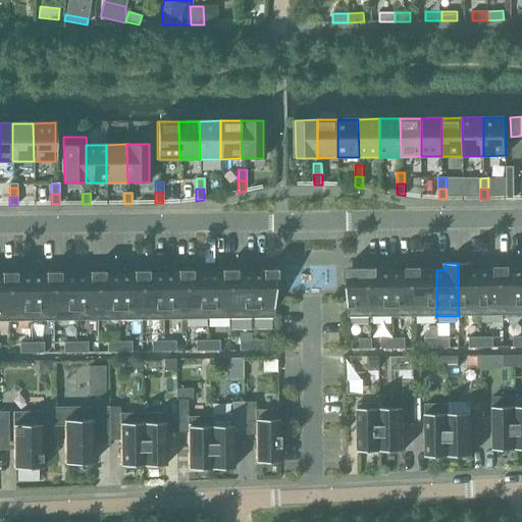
[(481,316),(480,269),(472,269),(472,264),(472,263),(458,263),(458,264),(459,316),(481,316)]
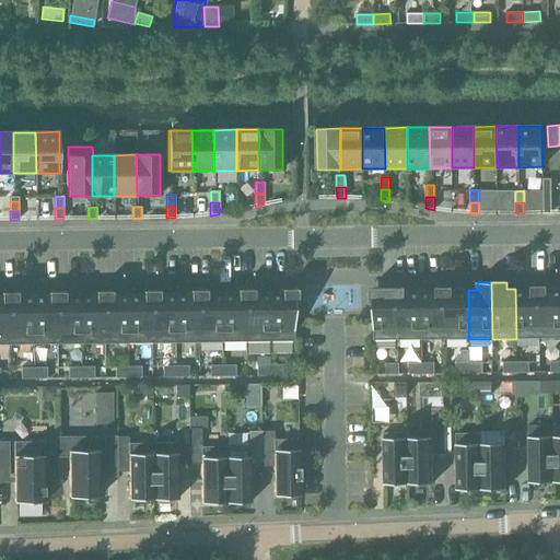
[(539,286),(531,286),(531,289),(515,289),(516,339),(539,338),(539,289),(539,286)]
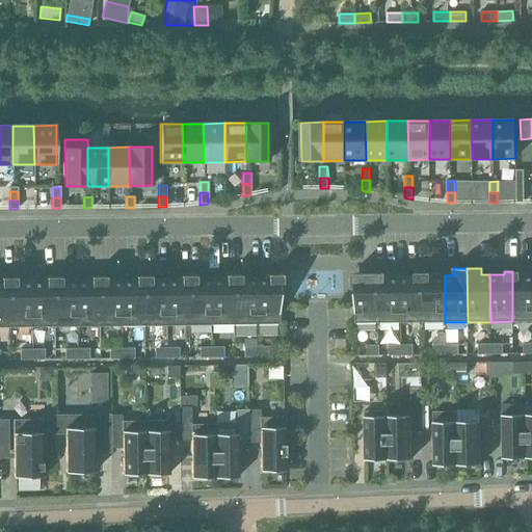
[(531,321),(531,273),(520,274),(520,271),(512,271),(512,274),(512,321),(531,321)]
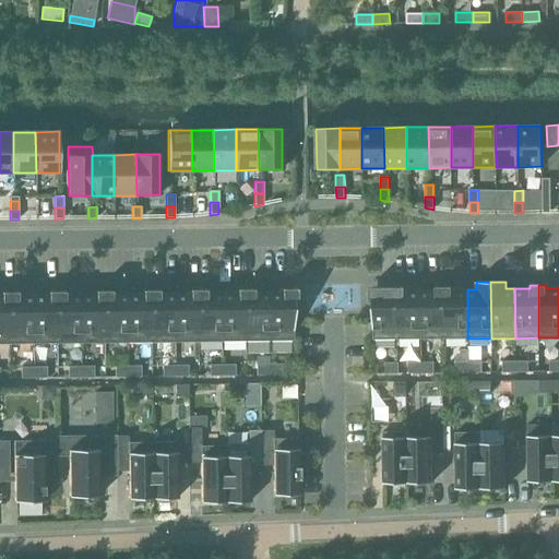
[(444,339),(443,289),(443,286),(436,287),(436,289),(420,290),(420,340),(444,339)]
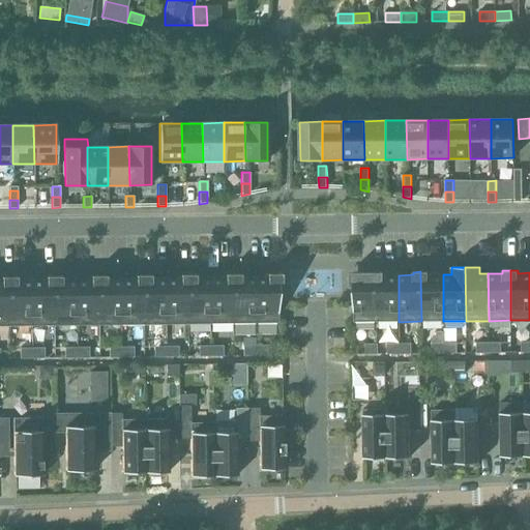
[(429,274),(429,271),(420,271),(420,274),(421,321),(443,321),(443,274),(429,274)]
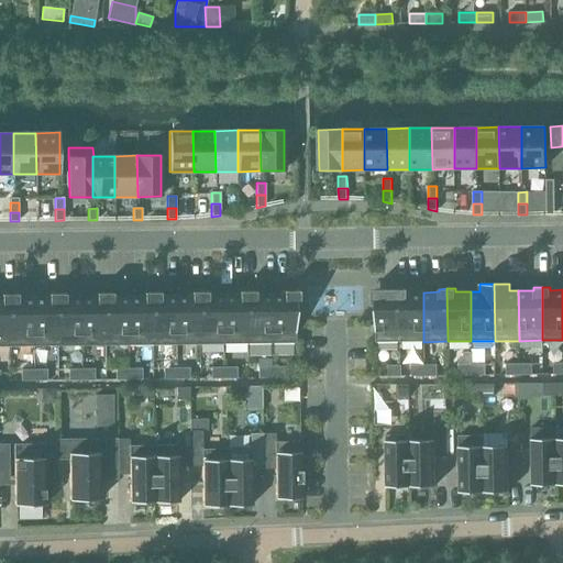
[(400,342),(399,293),(399,289),(372,289),(372,305),(375,305),(376,342),(400,342)]
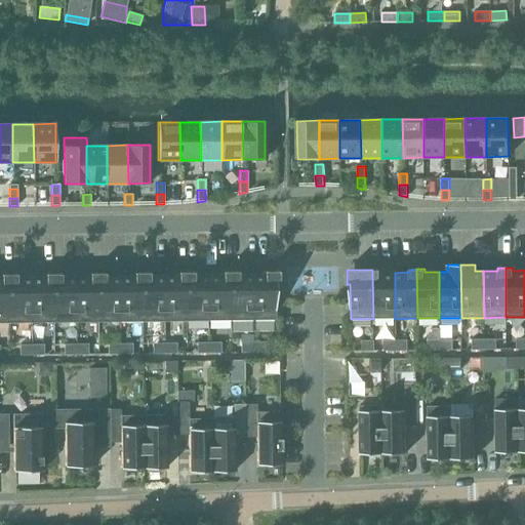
[(379,273),(379,270),(372,270),(372,273),(373,319),(395,319),(395,273),(379,273)]
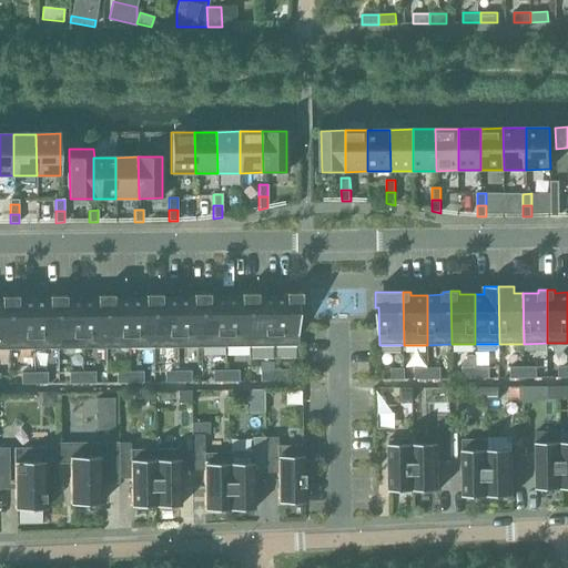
[(297,308),(301,308),(301,293),(285,293),(285,296),(273,296),(273,346),(297,346),(297,308)]
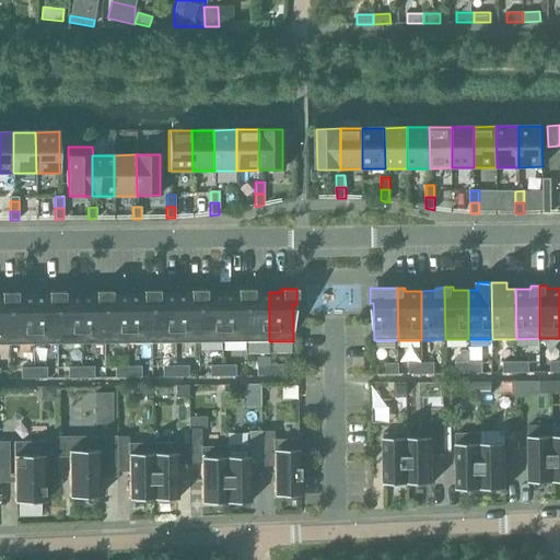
[(198,290),(190,290),(190,293),(174,293),(175,342),(199,342),(198,293),(198,290)]
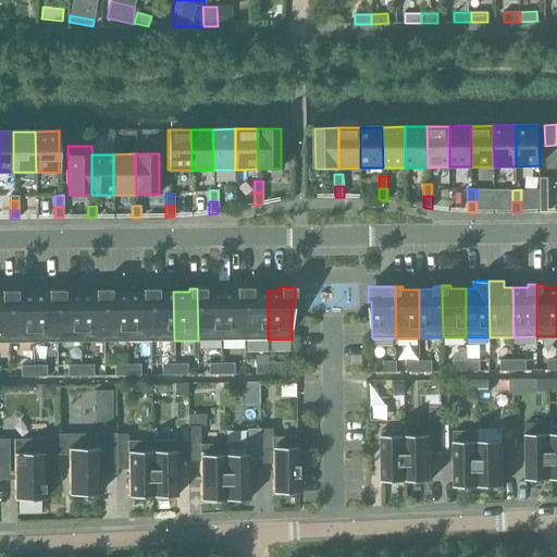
[(221,341),(221,292),(205,292),(205,288),(197,288),(197,292),(198,341),(221,341)]
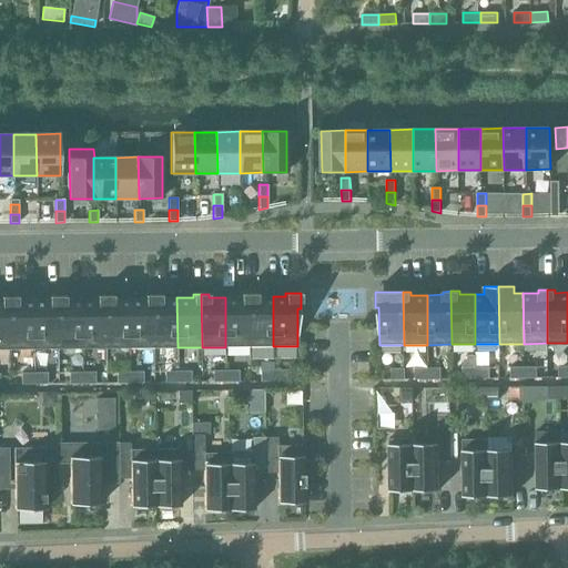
[(249,294),(241,294),(241,297),(225,297),(225,347),(250,347),(249,297),(249,294)]
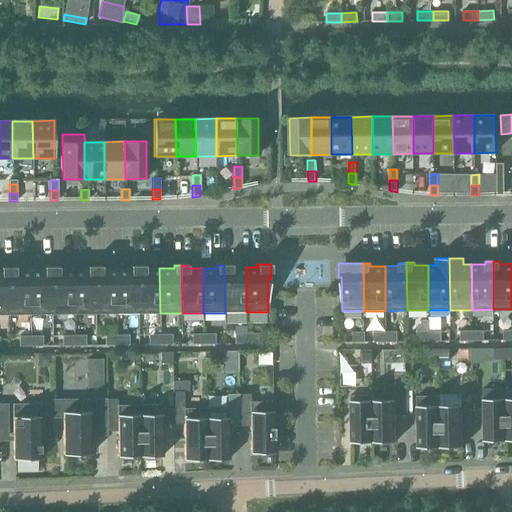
[(246,312),(246,267),(231,268),(231,265),(224,265),(224,268),(225,313),(246,312)]
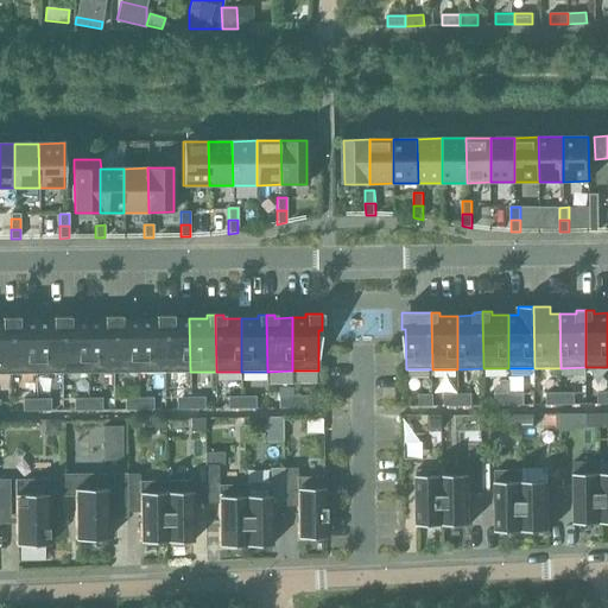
[(113,316),(103,316),(103,320),(87,321),(88,373),(113,373),(113,320),(113,316)]
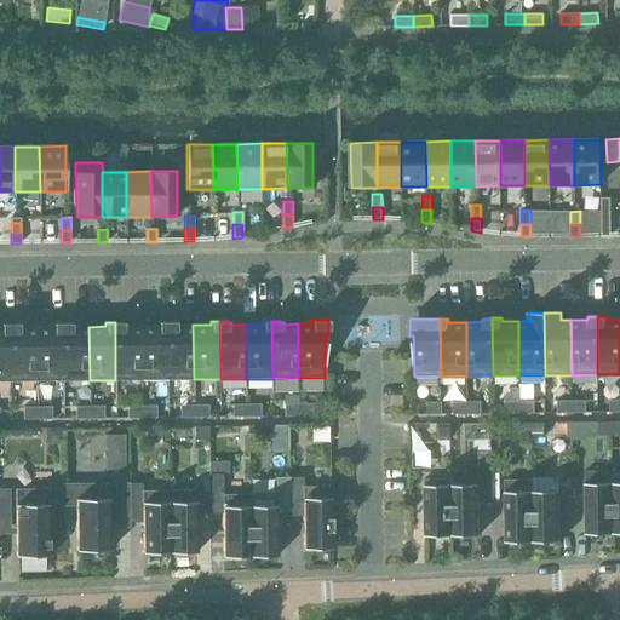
[(142,380),(141,326),(124,326),(124,322),(115,322),(115,326),(115,380),(142,380)]
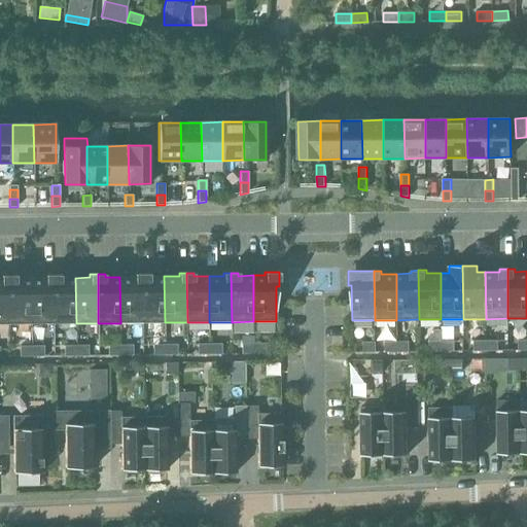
[(142,274),(134,274),(134,277),(119,277),(120,323),(142,323),(142,277),(142,274)]
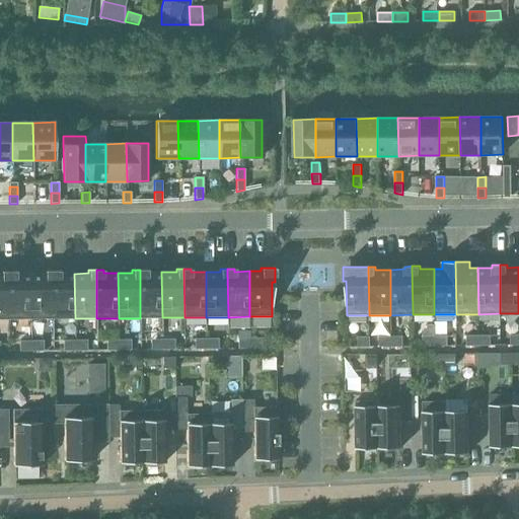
[(162,317),(161,272),(147,273),(147,270),(140,270),(140,273),(140,318),(162,317)]
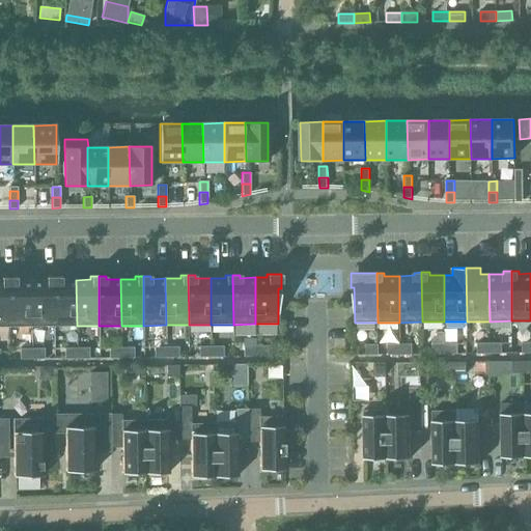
[(8,277),(1,277),(1,280),(0,280),(0,327),(9,327),(8,280),(8,277)]
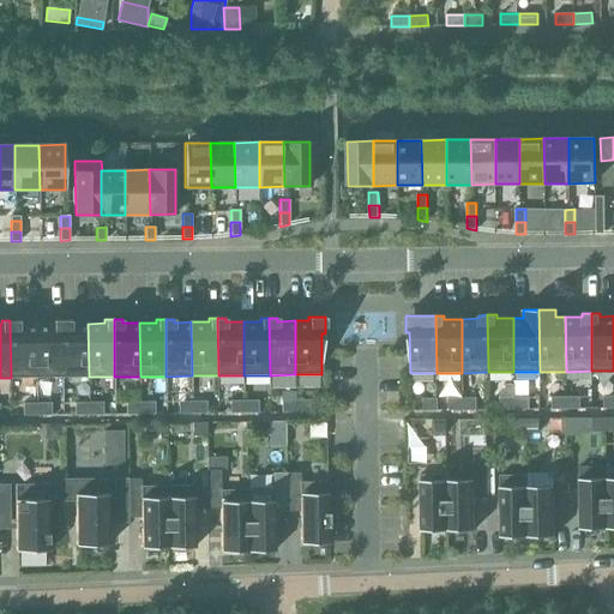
[(36,378),(36,324),(18,324),(18,320),(10,320),(10,324),(11,378),(36,378)]
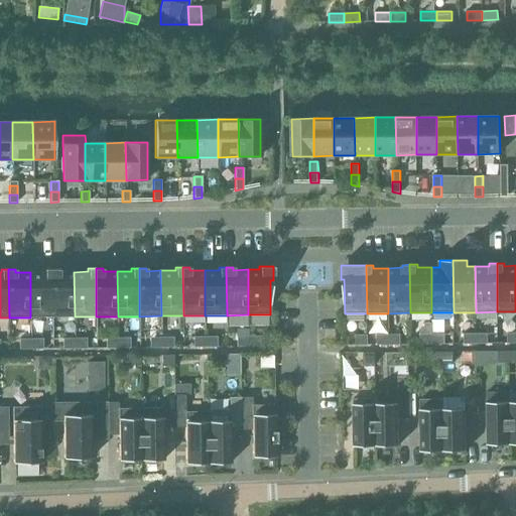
[(51,269),(44,269),(44,272),(30,272),(30,317),(52,317),(51,272),(51,269)]
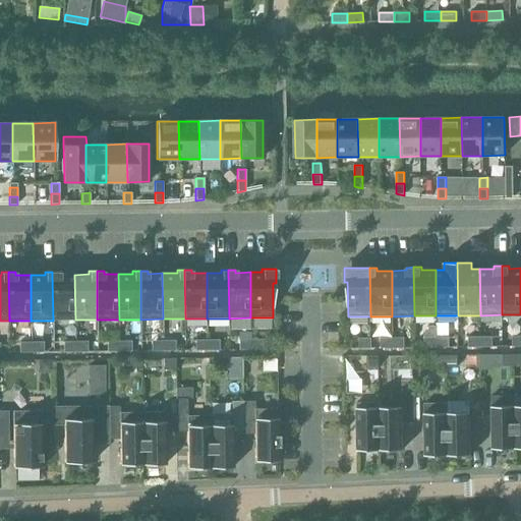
[(75,320),(74,275),(60,275),(60,272),(52,272),(52,275),(53,321),(75,320)]
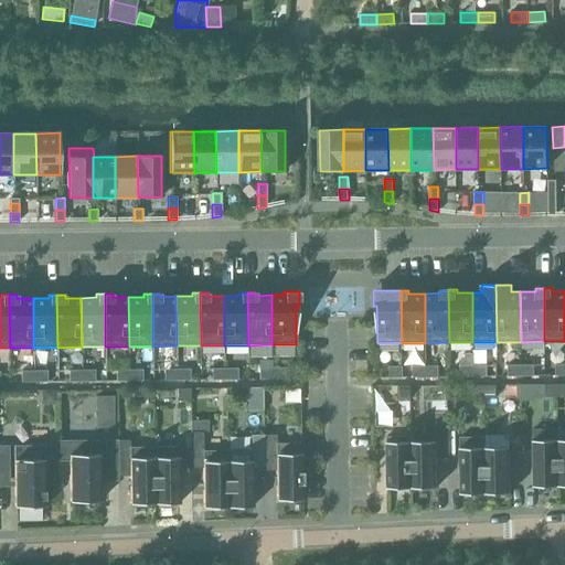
[(555,376),(564,375),(564,364),(555,365),(555,376)]
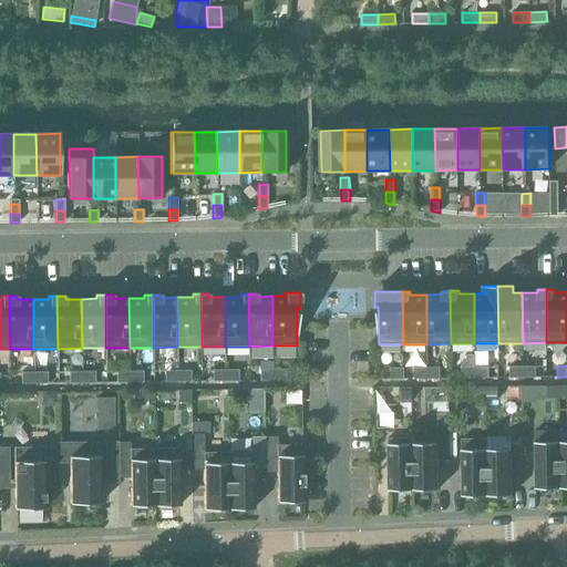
[(226,368),(213,367),(213,378),(226,379),(226,368)]
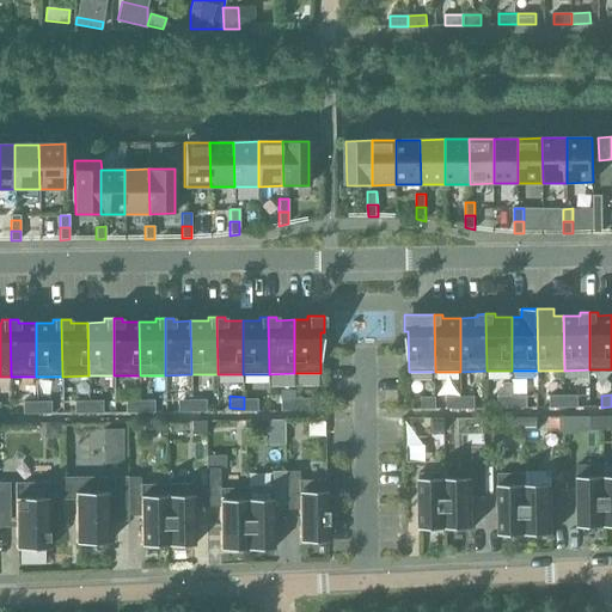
[(294,399),(295,409),(308,408),(308,396),(294,397),(294,399)]
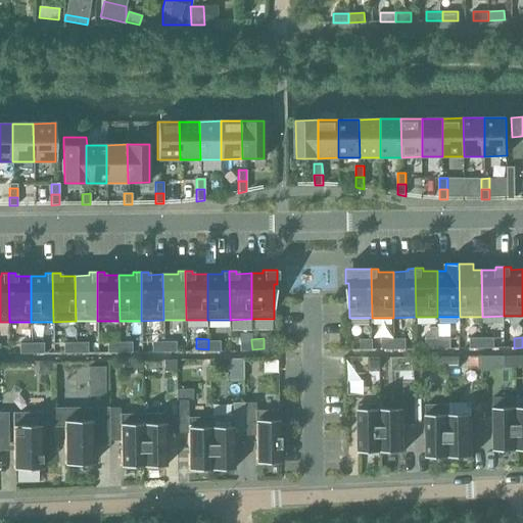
[(438,348),(449,348),(449,338),(438,339),(438,348)]
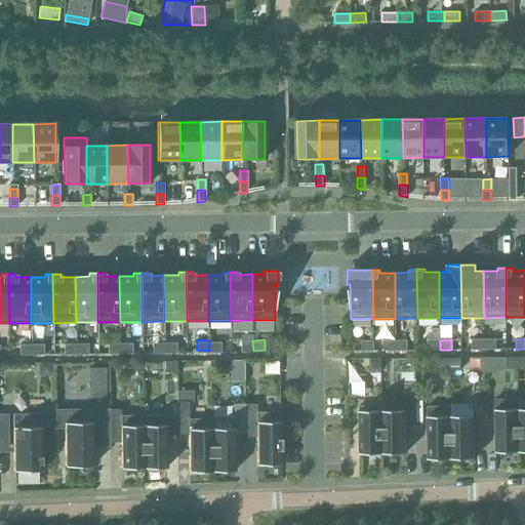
[(472,350),(484,350),(484,339),(472,339),(472,350)]
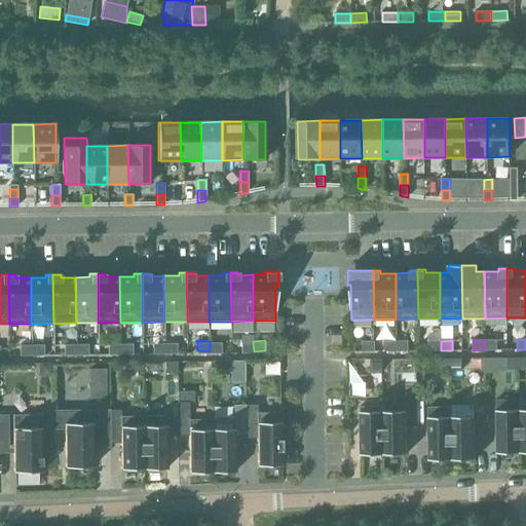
[(485,350),(497,350),(497,340),(485,340),(485,350)]
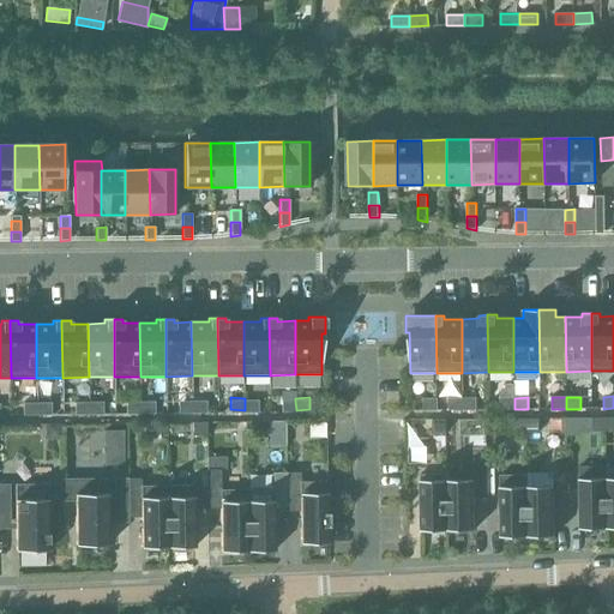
[(126,411),(140,410),(140,398),(126,398),(126,411)]
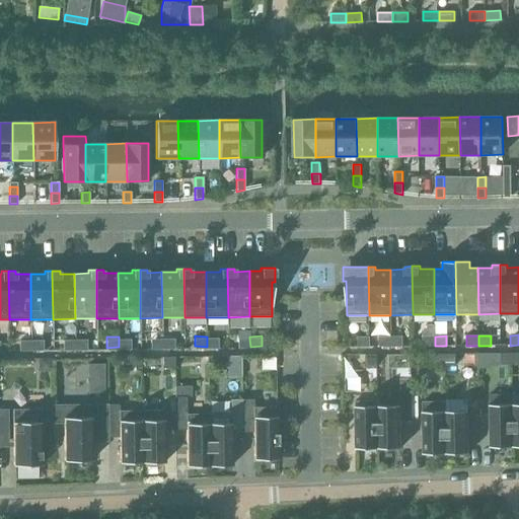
[(119,337),(119,347),(131,347),(131,337),(119,337)]
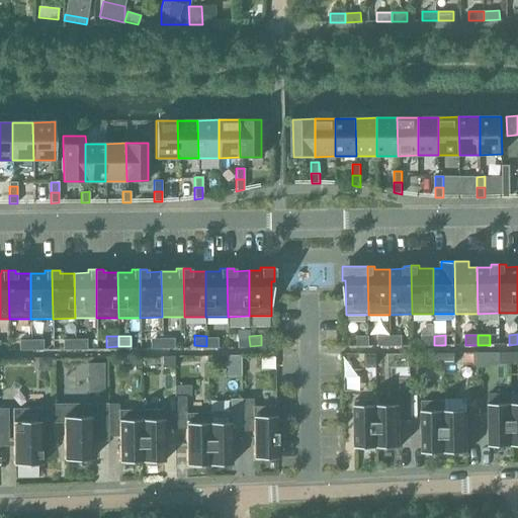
[(150,346),(162,346),(162,336),(150,336),(150,346)]
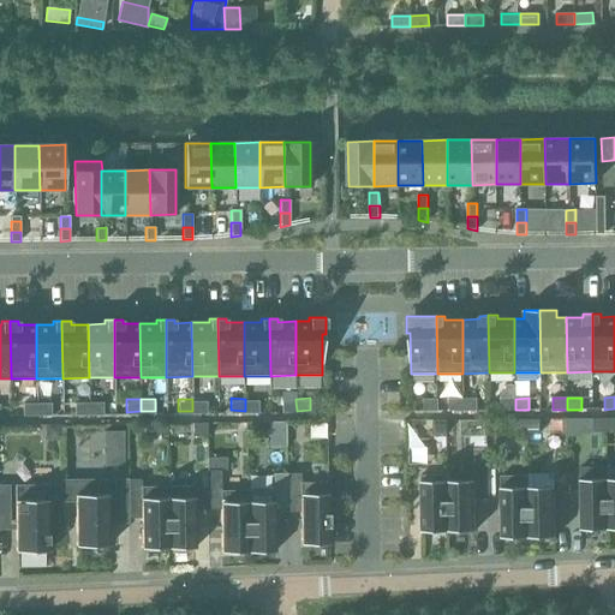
[(192,399),(192,411),(207,411),(207,399),(192,399)]
